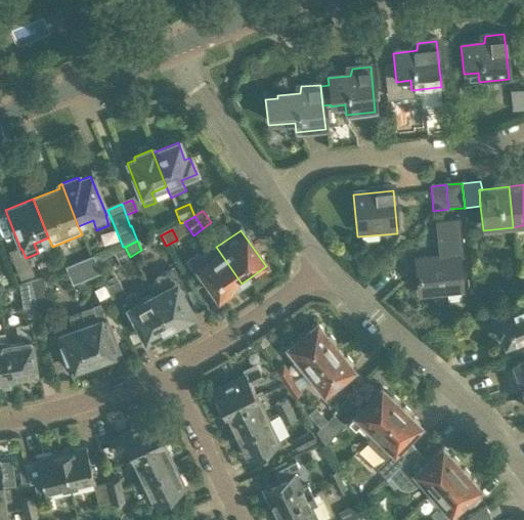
[(242,284),(216,247),(199,259),(197,256),(186,264),(199,282),(203,279),(217,301),(242,284)]
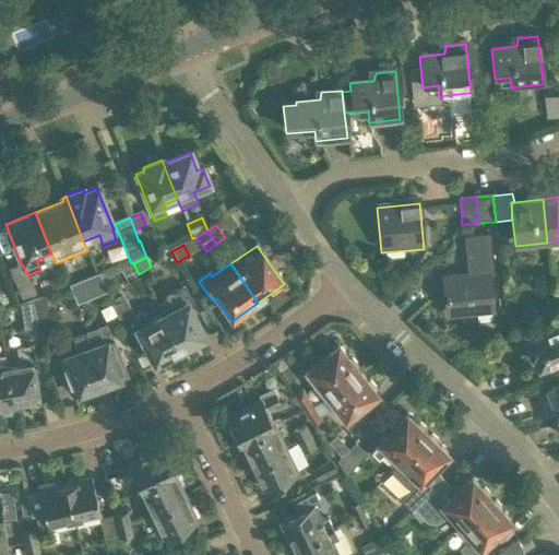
[(442,280),(447,319),(492,315),(488,274),(442,280)]
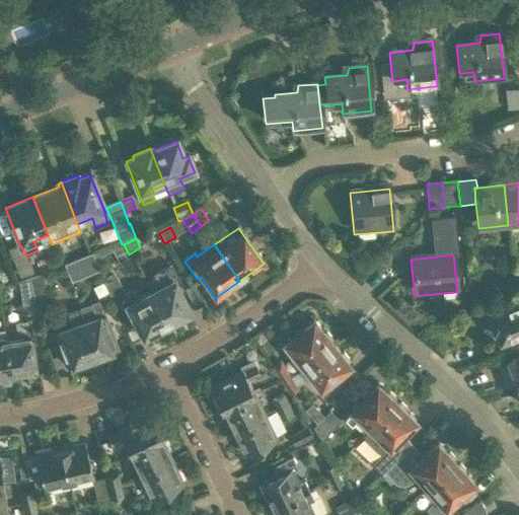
[(67,267),(73,282),(101,271),(94,255),(67,267)]
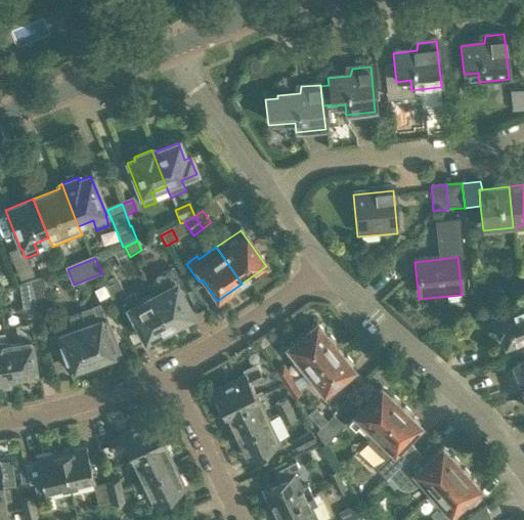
[(34,277),(30,266),(15,272),(19,283),(34,277)]
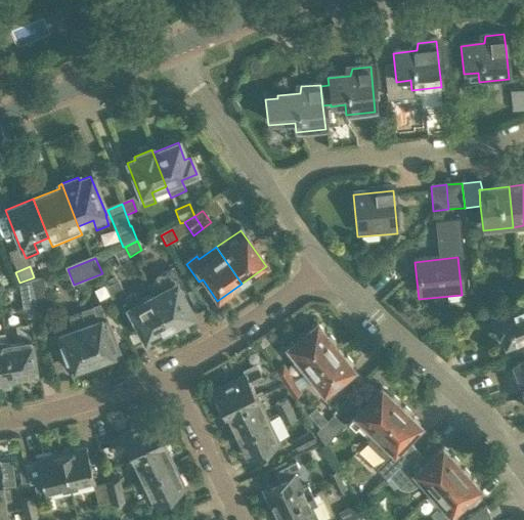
[(151,298),(168,330),(192,317),(176,287),(179,285),(173,271),(156,280),(158,285),(147,290),(151,298)]
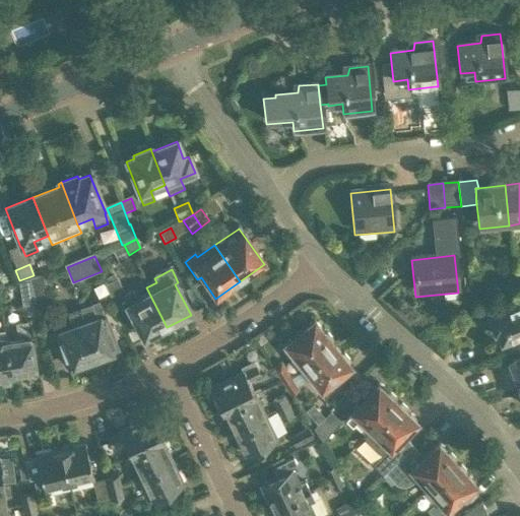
[(30,282),(37,307),(49,304),(42,278),(30,282)]
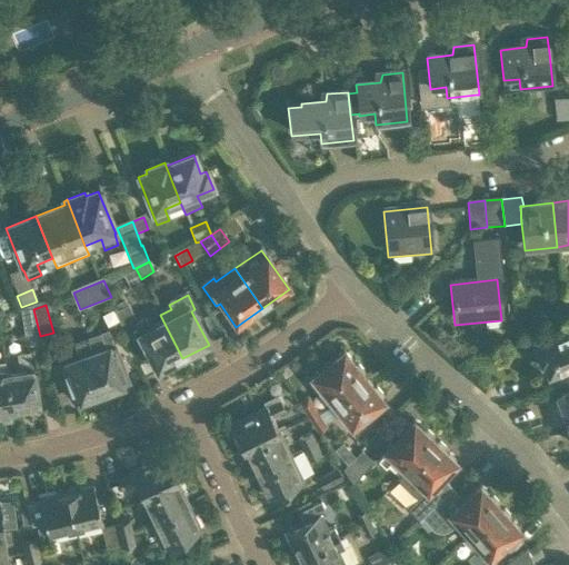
[(182,358),(165,324),(153,329),(147,317),(137,323),(129,308),(115,315),(127,344),(139,338),(157,373),(182,358)]
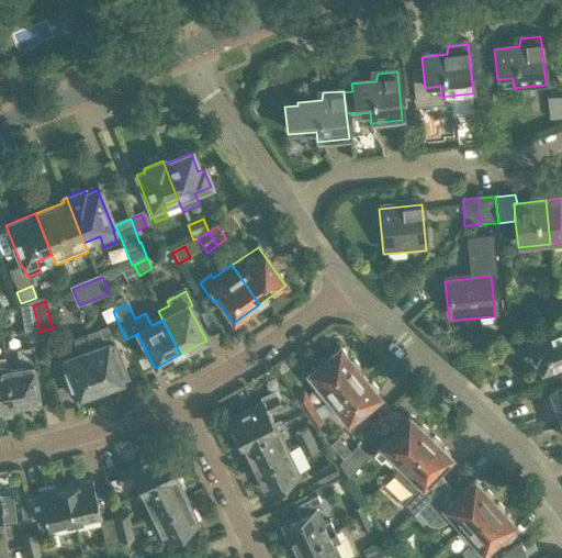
[(40,332),(33,305),(20,309),(24,335),(40,332)]
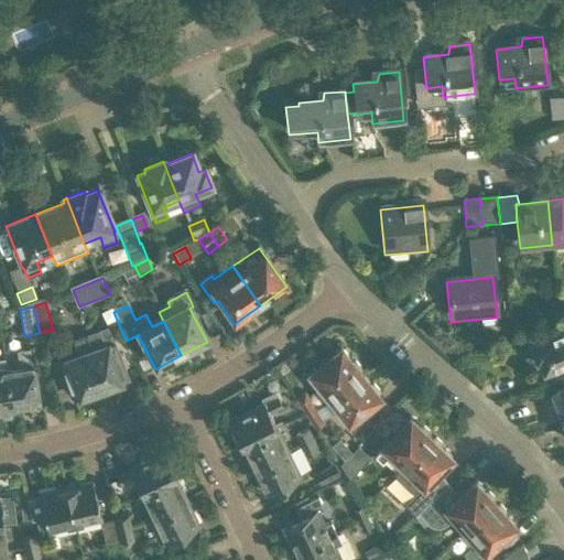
[(563,329),(529,343),(537,362),(540,361),(544,373),(563,364),(563,329)]
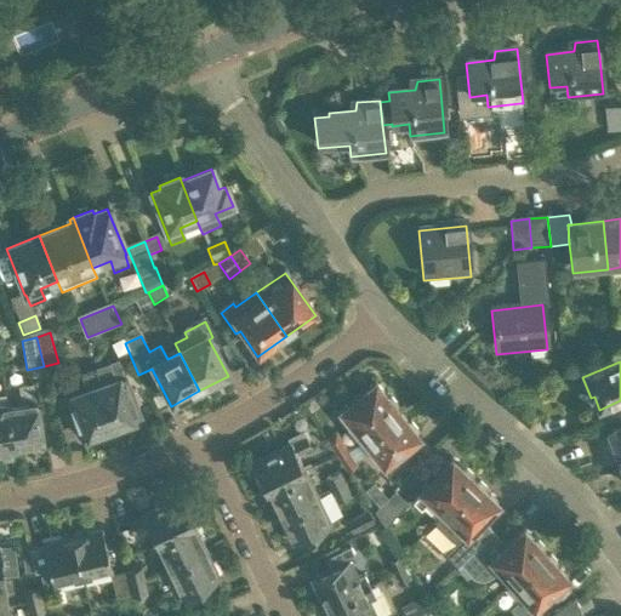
[(142,421),(137,408),(143,405),(138,393),(132,394),(121,363),(98,370),(119,428),(142,421)]
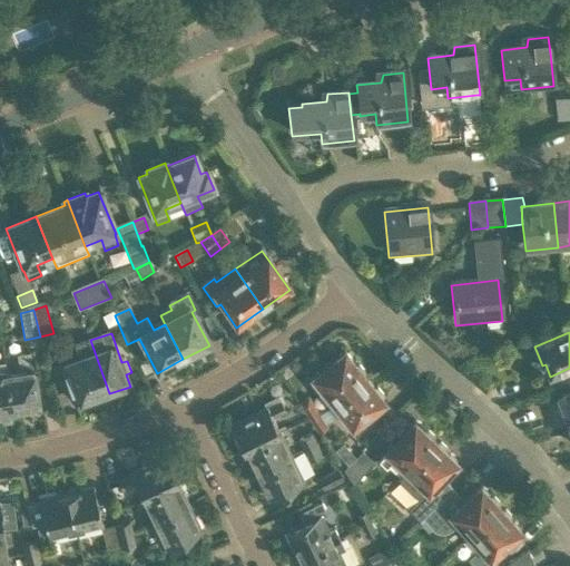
[(109,393),(90,340),(72,347),(78,361),(60,368),(74,406),(109,393)]
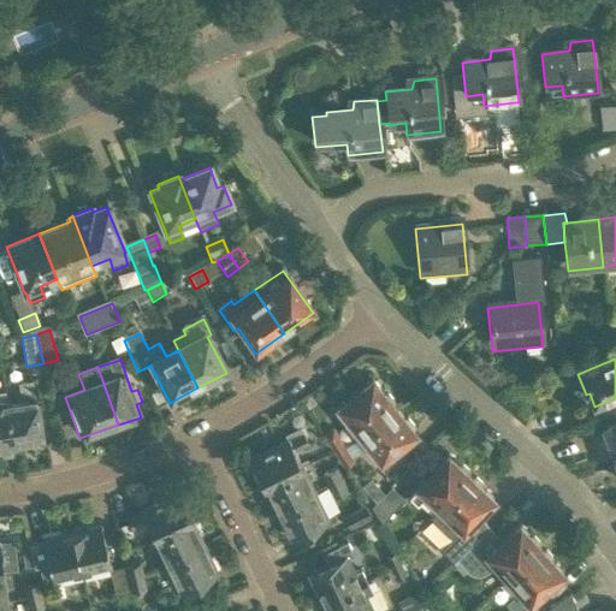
[(359,438),(394,409),(372,383),(337,410),(359,438)]
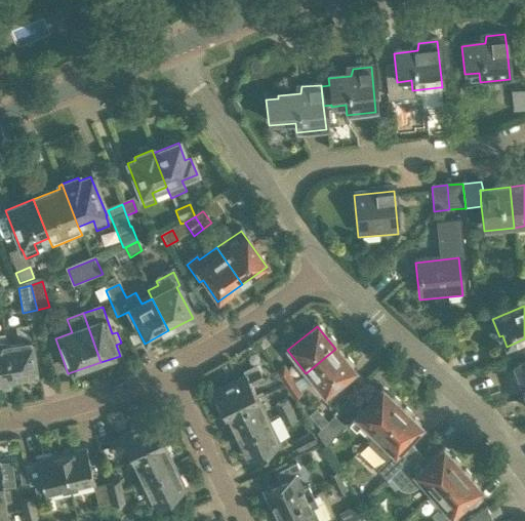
[(17,344),(5,346),(11,381),(35,377),(28,327),(14,328),(17,344)]
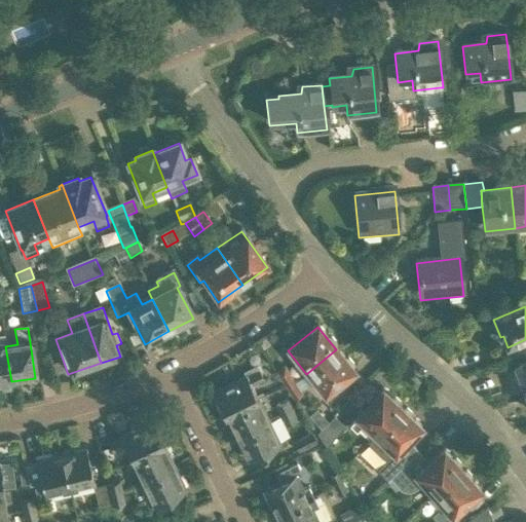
[(11,381),(5,346),(4,336),(0,336),(0,387),(11,386),(11,381)]
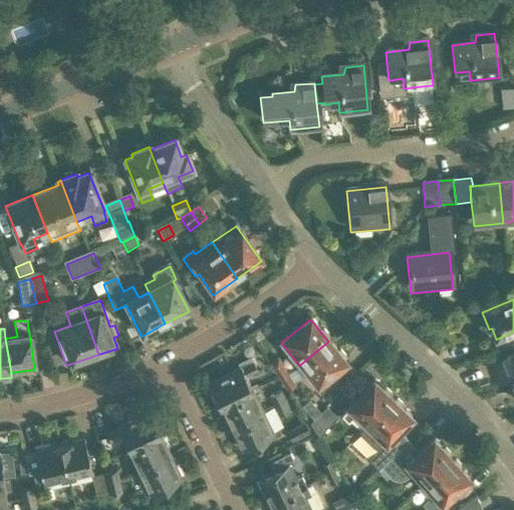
[(328,341),(299,365),(317,388),(346,364),(328,341)]
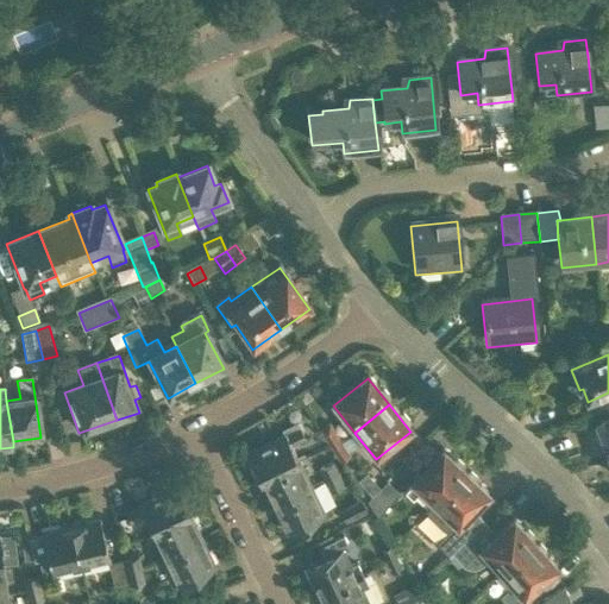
[(608,454),(608,453),(608,420),(596,426),(608,454)]
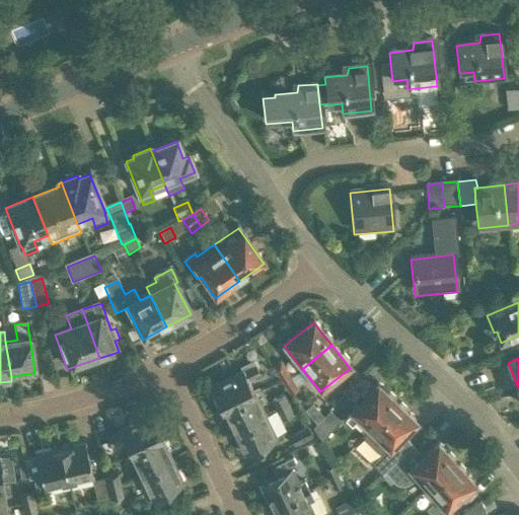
[(280,383),(290,378),(280,364),(272,370),(280,383)]
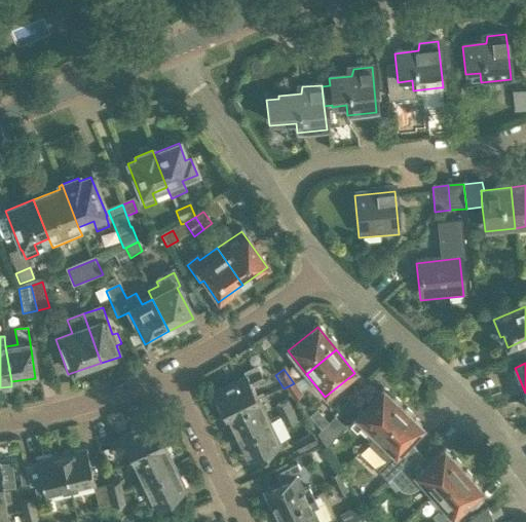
[(222,418),(258,401),(251,386),(262,381),(258,372),(246,377),(211,394),(222,418)]
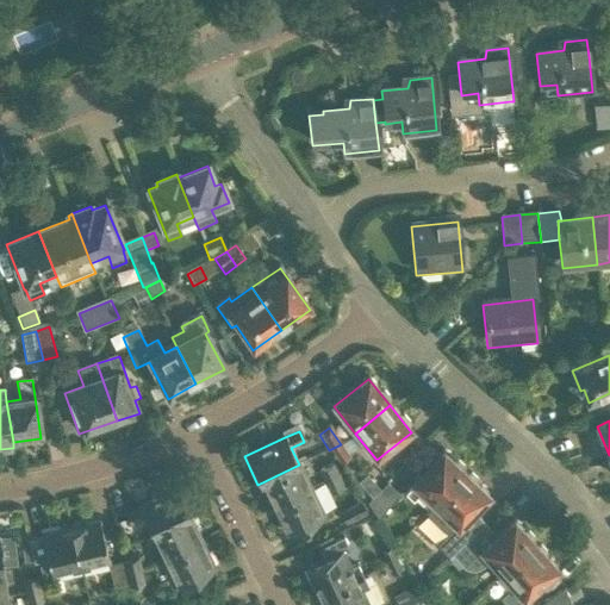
[(341,444),(329,450),(340,467),(352,460),(341,444)]
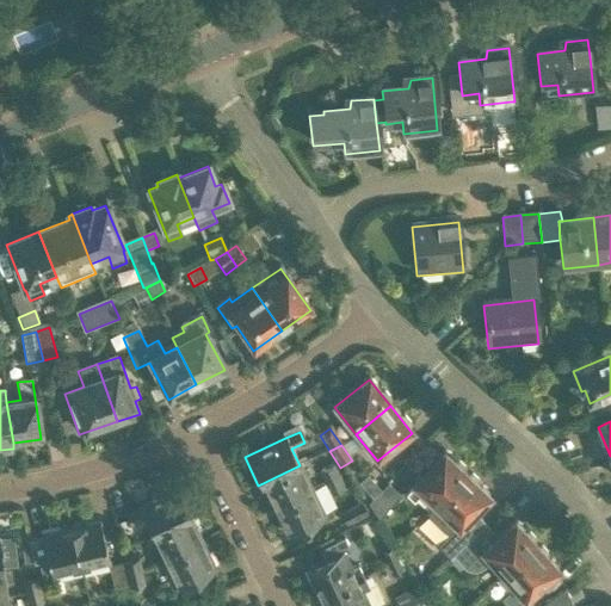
[(434,507),(466,475),(443,455),(412,487),(413,487),(405,496),(413,505),(423,495),(434,507)]
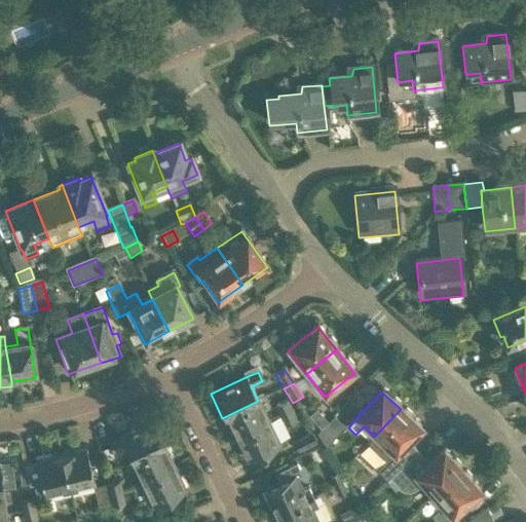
[(258,401),(222,418),(224,421),(226,420),(235,440),(268,424),(258,404),(259,404),(258,401)]
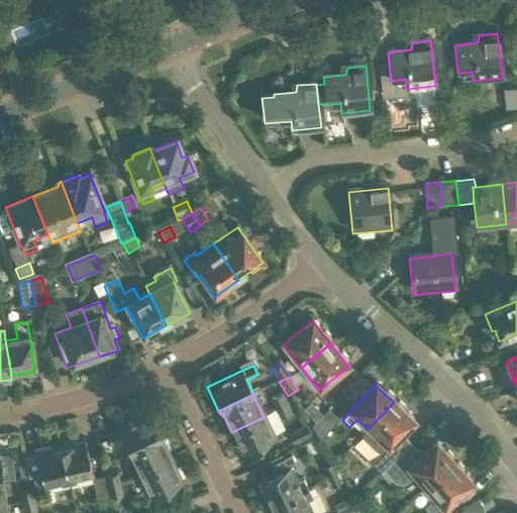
[(275,412),(287,405),(283,396),(270,402),(275,412)]
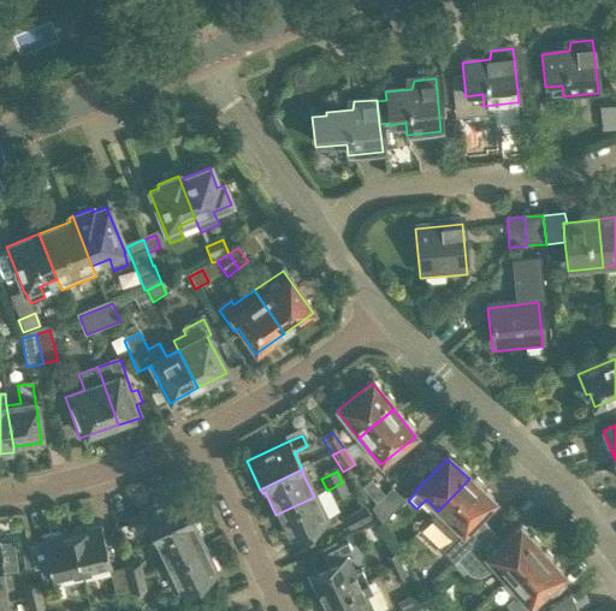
[(469,479),(438,511),(430,521),(451,543),(440,553),(454,565),(456,564),(489,531),(478,518),(493,502),(469,479)]
